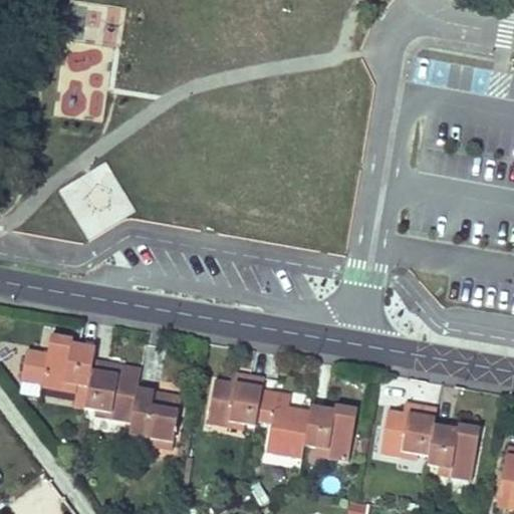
[(106,162),(58,190),(87,239),(135,211),(106,162)]
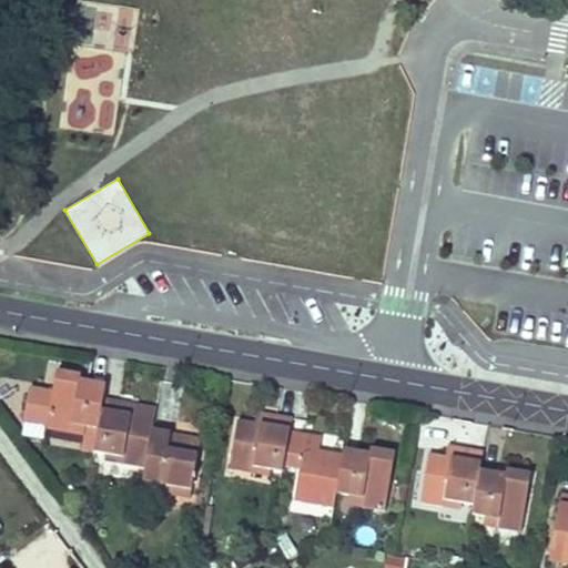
[(22,422),(47,426),(46,430),(70,434),(71,426),(84,428),(95,429),(101,398),(102,386),(87,384),(85,392),(75,391),(77,383),(78,377),(54,374),(51,395),(28,392),(22,422)]
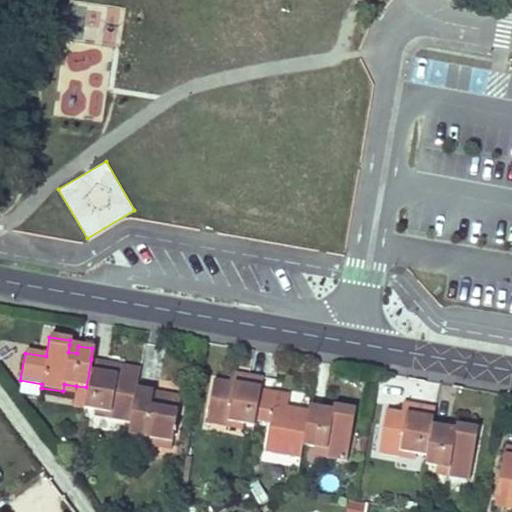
[(78,346),(69,345),(68,352),(77,353),(78,346)]
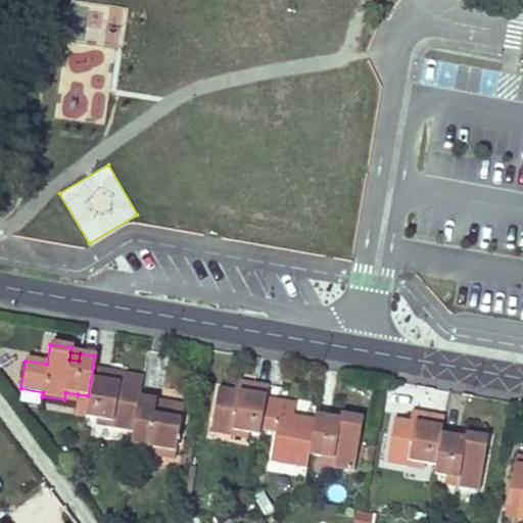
[(88,395),(85,417),(100,419),(111,422),(110,427),(133,431),(139,397),(142,375),(93,367),(88,395)]
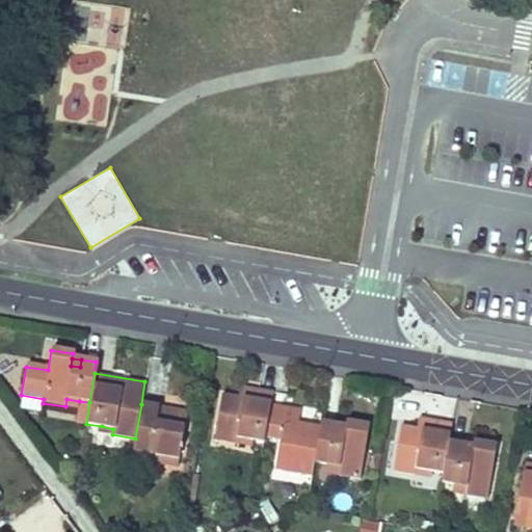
[(239,389),(237,399),(249,401),(251,391),(239,389)]
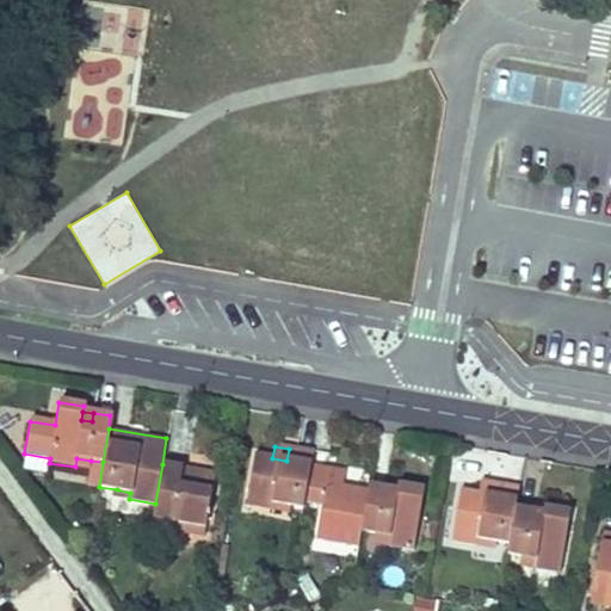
[(245,506),(270,511),(271,503),(289,506),(302,508),(303,501),(309,467),(313,452),(289,449),(287,461),(272,458),(254,455),(245,506)]
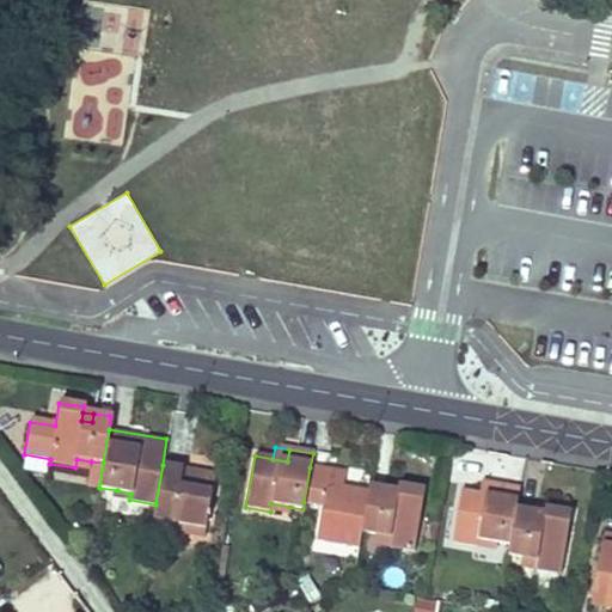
[(77,459),(75,467),(90,471),(91,461),(77,459)]
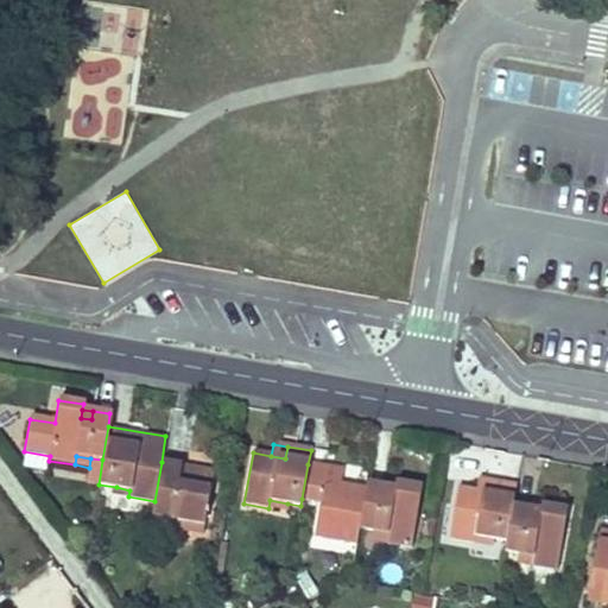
[(154,501),(152,517),(175,520),(203,526),(211,477),(202,475),(202,469),(162,462),(154,501)]
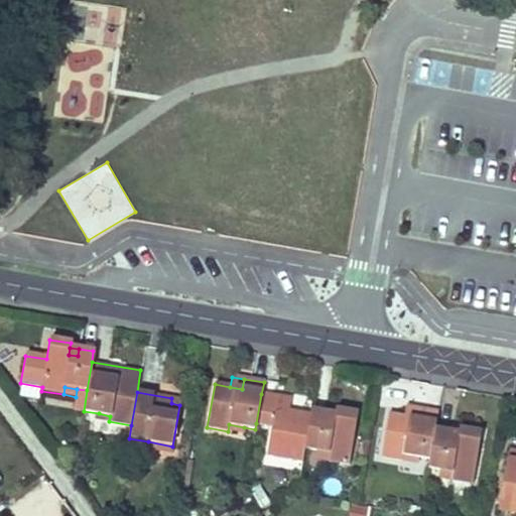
[(261,394),(256,423),(271,425),(266,456),(301,462),(303,450),(309,414),(288,411),(290,399),(261,394)]
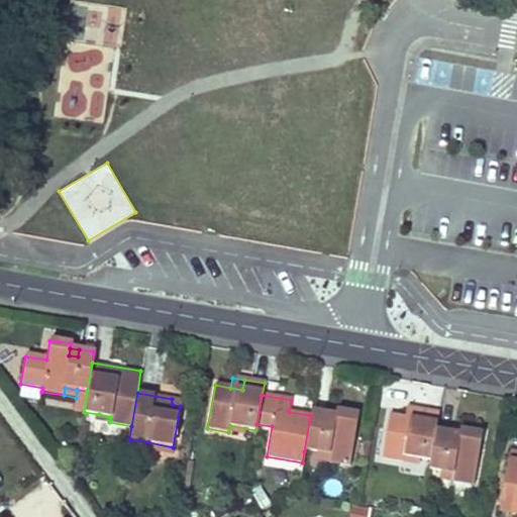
[(404,406),(402,416),(416,419),(418,408),(404,406)]
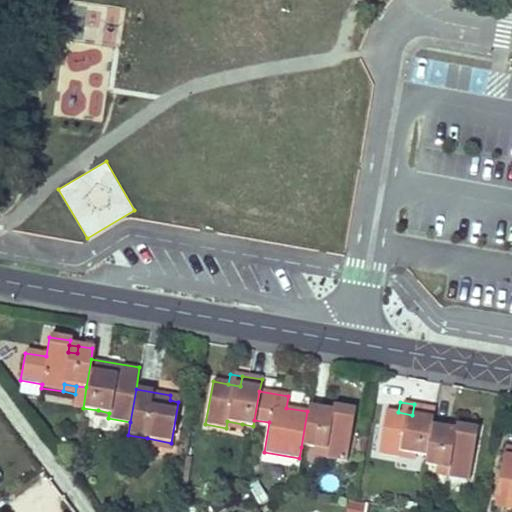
[(377,454),(398,458),(399,452),(415,455),(424,456),(429,425),(432,408),(414,404),(412,415),(398,412),(385,410),(377,454)]
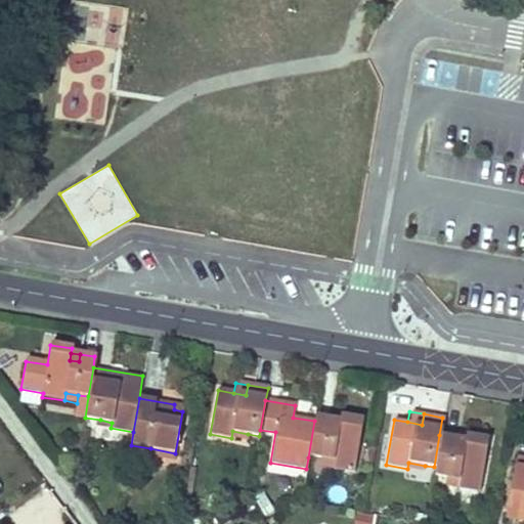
[(314,421),(308,457),(319,460),(331,462),(330,470),(352,474),(362,421),(341,417),(340,422),(339,429),(330,427),(331,421),(314,418),(314,421)]
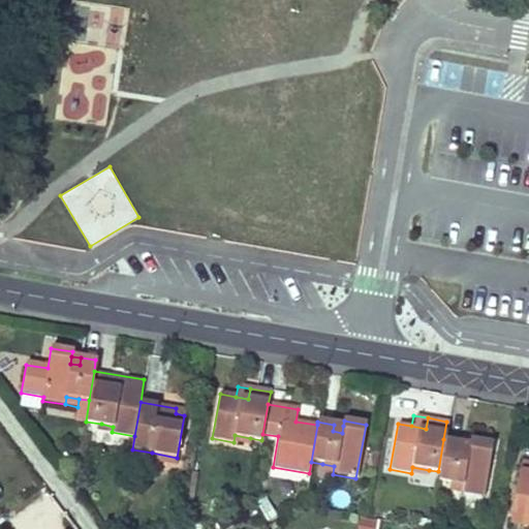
[(101,424),(100,430),(112,432),(113,427),(101,424)]
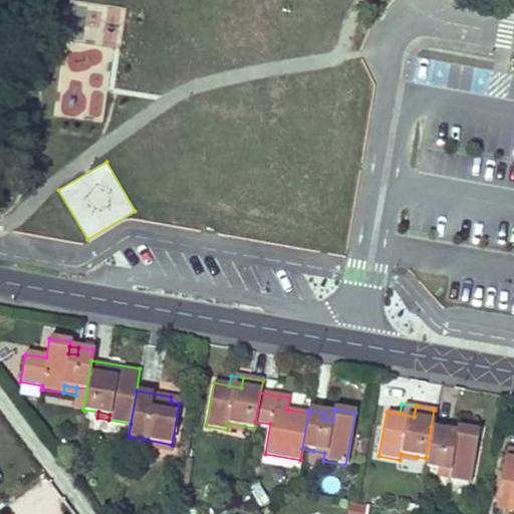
[(333,414),(324,413),(323,419),(332,421),(333,414)]
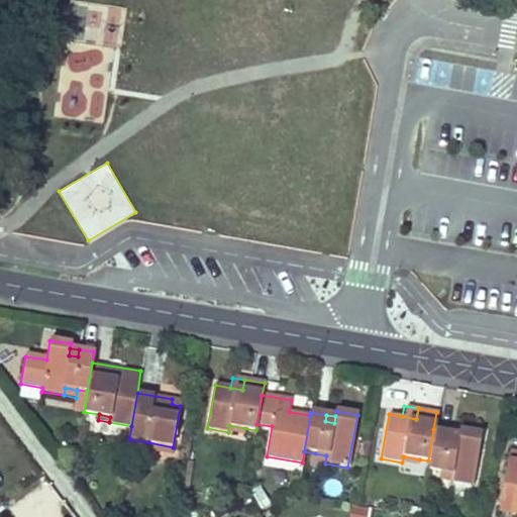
[(229,425),(228,432),(243,435),(244,428),(229,425)]
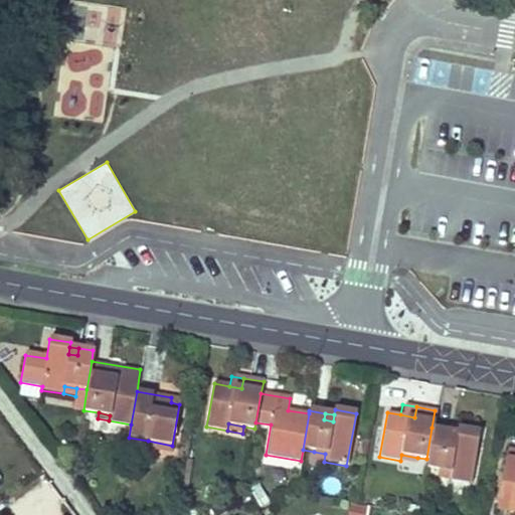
[(426,459),(424,469),(437,471),(448,473),(447,480),(469,484),(479,432),(457,427),(456,432),(455,440),(446,438),(447,431),(432,427),(426,459)]
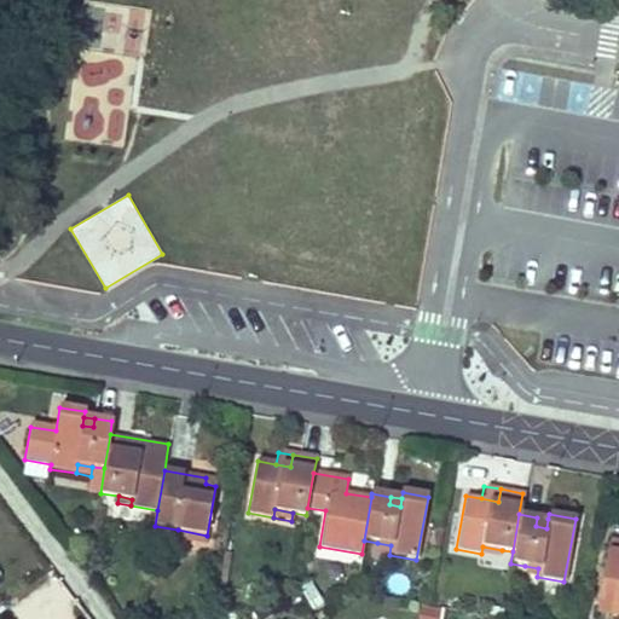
[(548,519),(537,518),(536,526),(547,528),(548,519)]
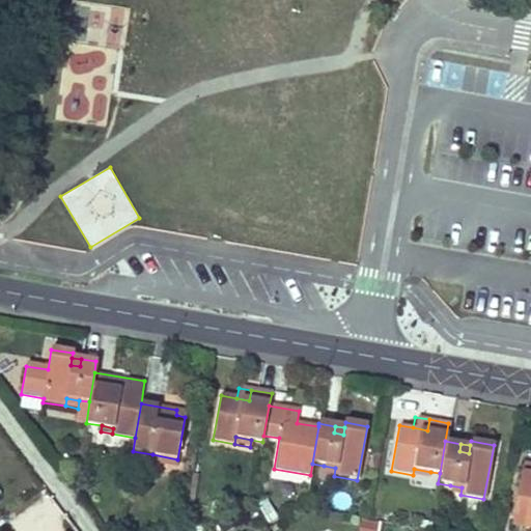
[(177,459),(152,454),(150,463),(175,468),(177,459)]
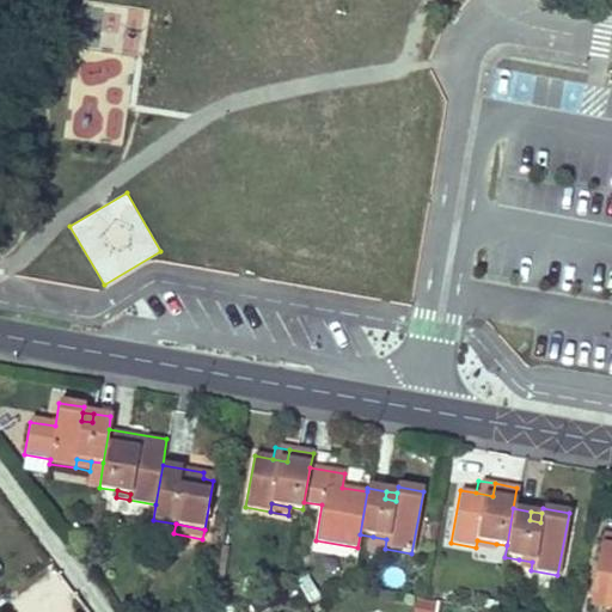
[(373,537),(371,548),(385,549),(386,539),(373,537)]
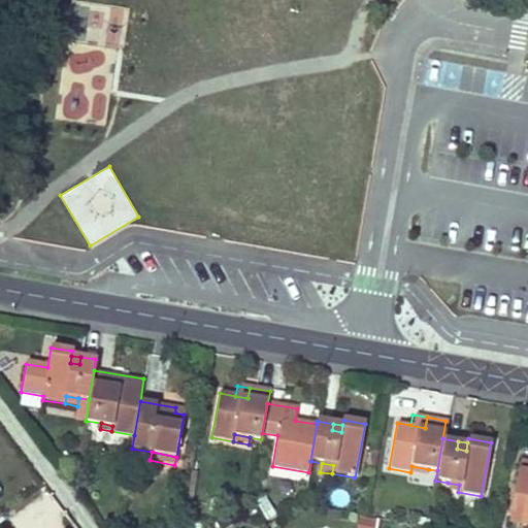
[(411,466),(410,472),(427,475),(428,469),(411,466)]
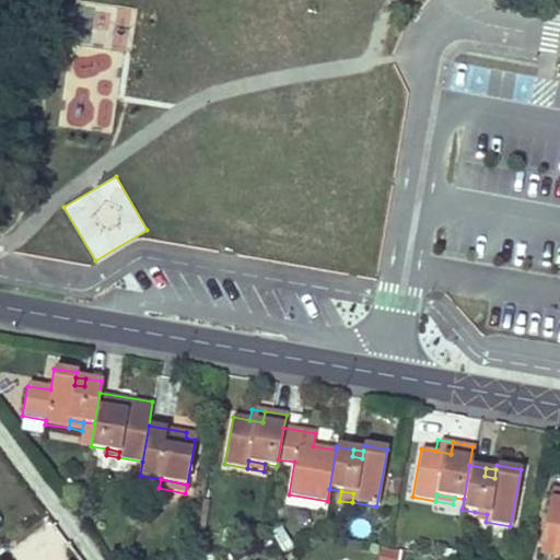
[(559,501),(550,500),(541,547),(559,549),(559,501)]
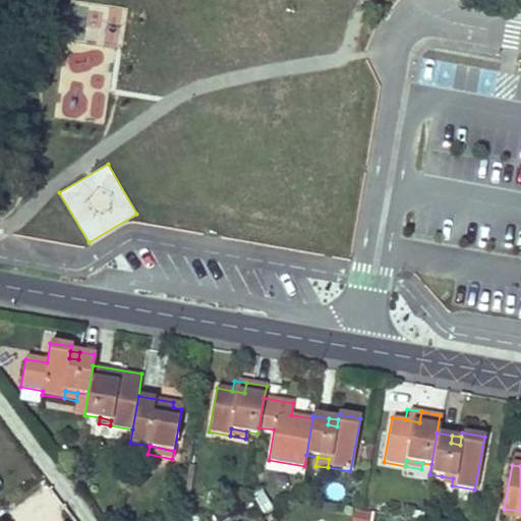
[(442,476),(441,483),(452,485),(453,478),(442,476)]
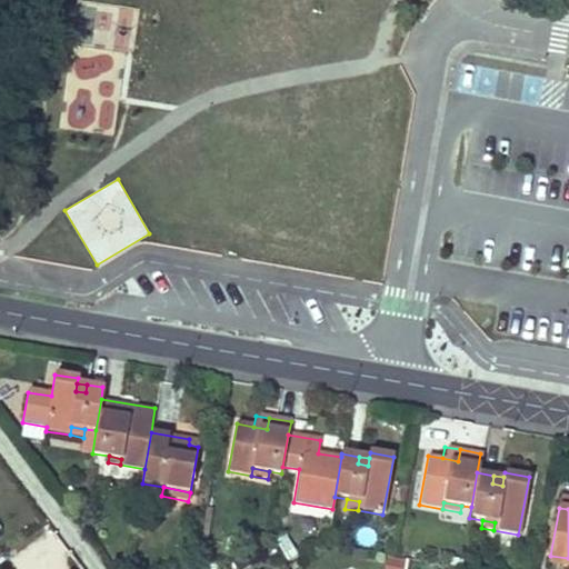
[(289,535),(276,541),(286,561),(299,555),(289,535)]
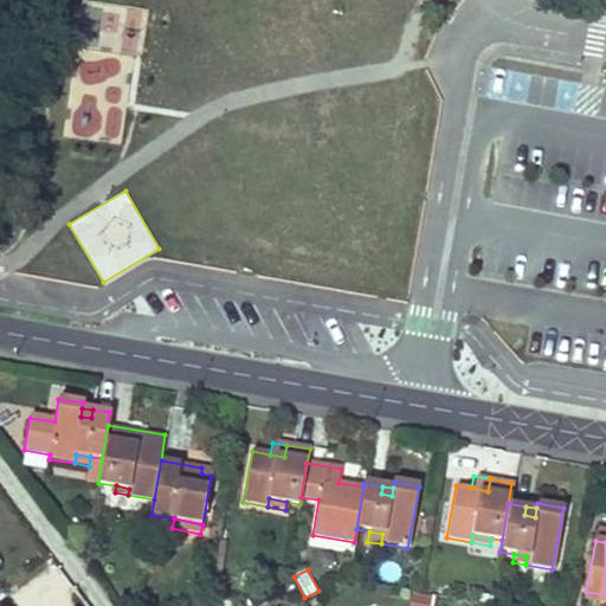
[(431,605),(433,593),(411,592),(410,605),(431,605)]
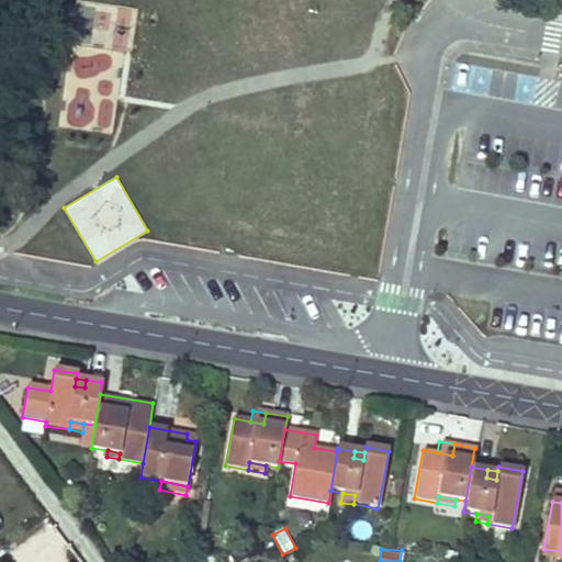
[(561,551),(543,549),(542,555),(561,558),(561,551)]
